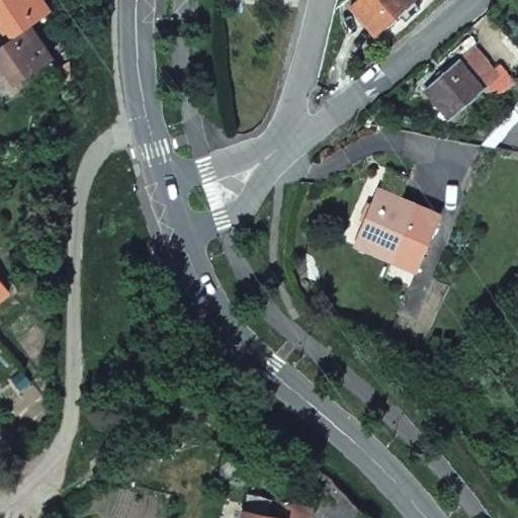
[(40,0),(0,0),(0,15),(3,20),(0,21),(0,24),(11,39),(29,27),(50,13),(40,0)]
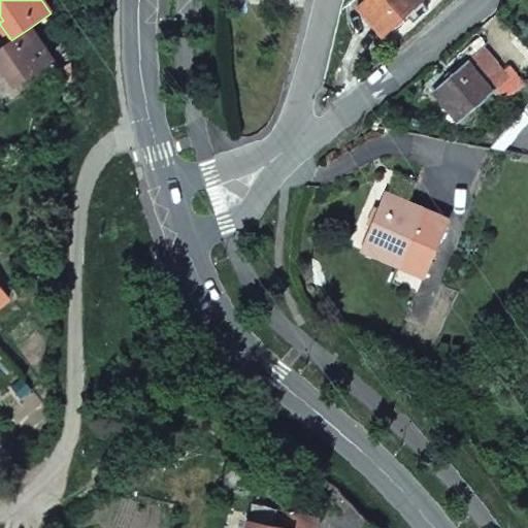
[(364,0),(357,7),(382,35),(420,0),(364,0)]
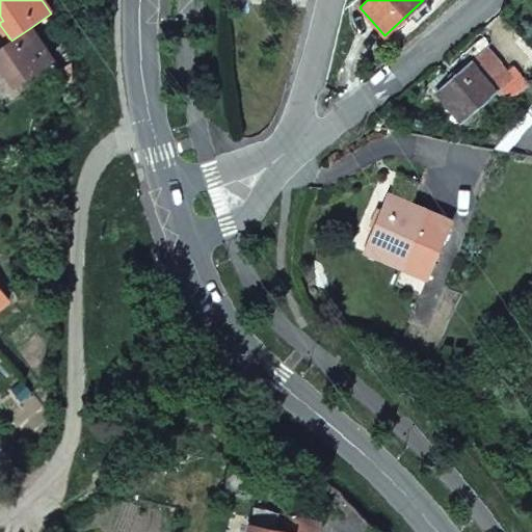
[(11,41),(0,48),(0,70),(2,73),(5,71),(17,87),(53,62),(30,28),(11,41)]
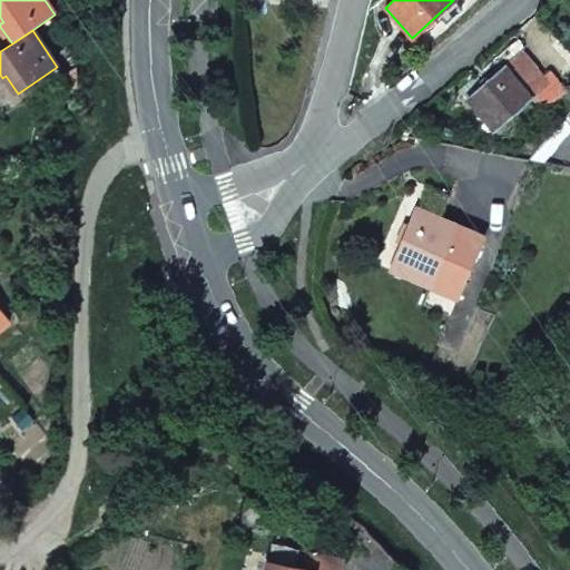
[(64,75),(65,89),(78,89),(78,66),(64,75)]
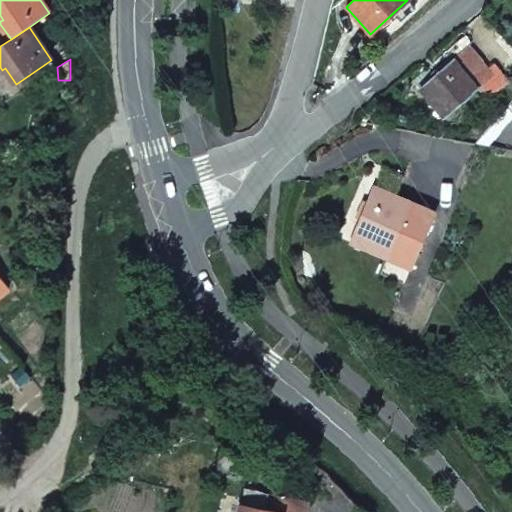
[(454,60),(420,90),(443,117),(478,87),(454,60)]
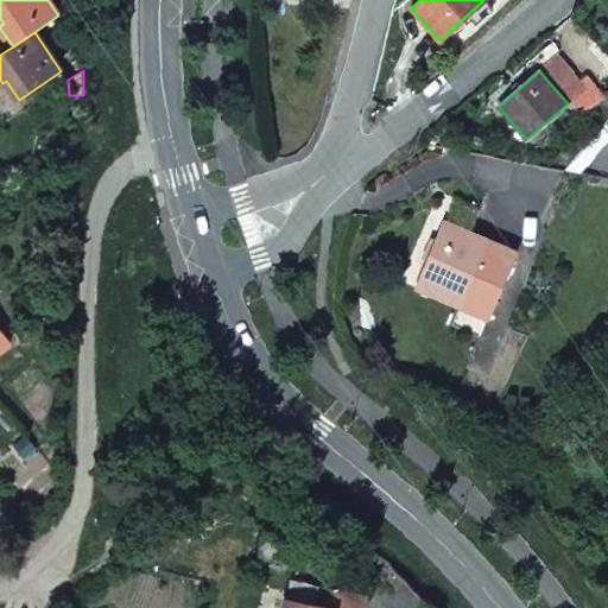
[(517,252),(444,222),(417,287),(488,317),(517,252)]
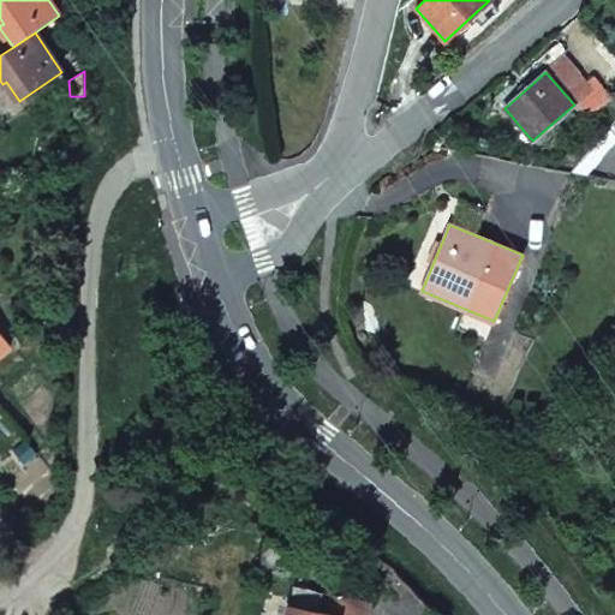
[(0,353),(11,345),(0,330),(0,353)]
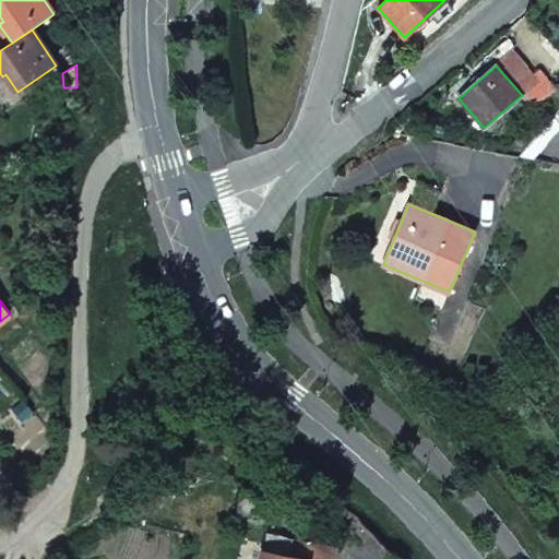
[(242,491),(239,513),(262,515),(266,495),(242,491)]
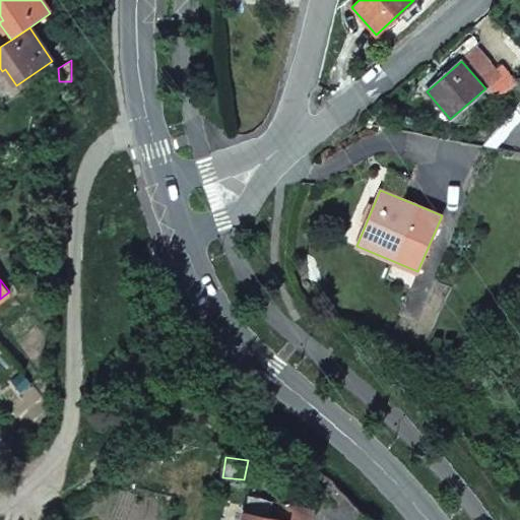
[(250,496),(245,519),(310,519),(313,508),(250,496)]
